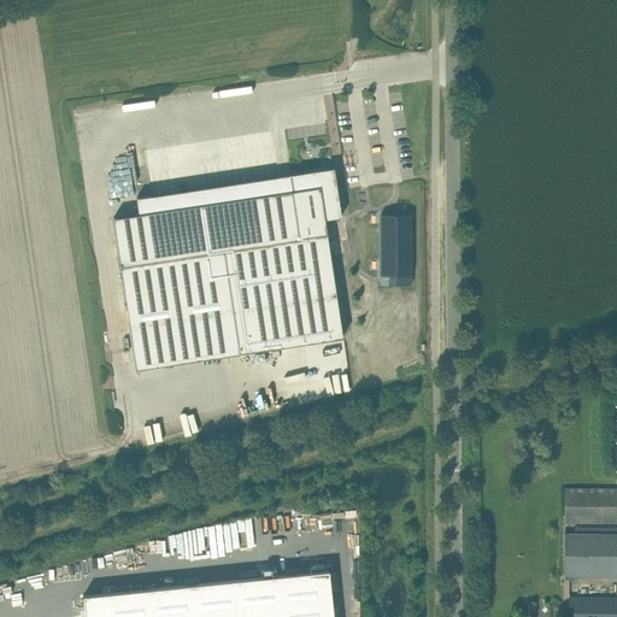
[(136,368),(344,336),(325,218),(341,216),(336,181),(335,181),(335,178),(333,176),(331,175),(328,172),(325,171),(323,170),(321,170),(292,174),(294,191),(199,205),(198,198),(182,200),(183,207),(153,211),(151,195),(136,198),(139,213),(113,217),(136,368)]
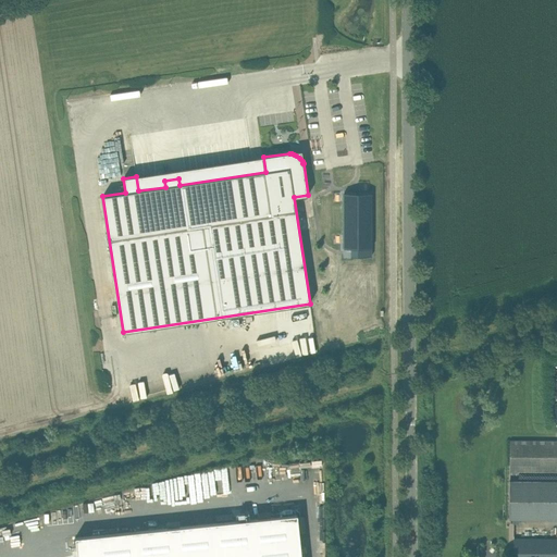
[(371,188),(345,189),(346,244),(354,244),(354,251),(373,251),(371,188)]
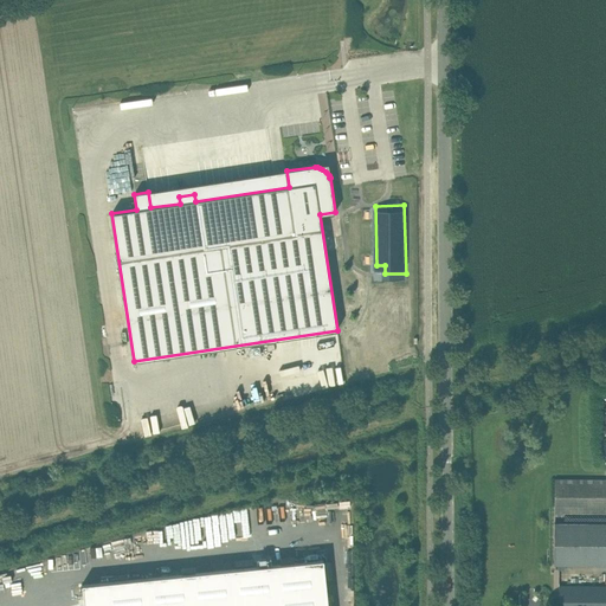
[(605,522),(554,523),(554,566),(605,566),(605,478),(554,479),(554,516),(561,516),(561,514),(605,514),(605,522)]
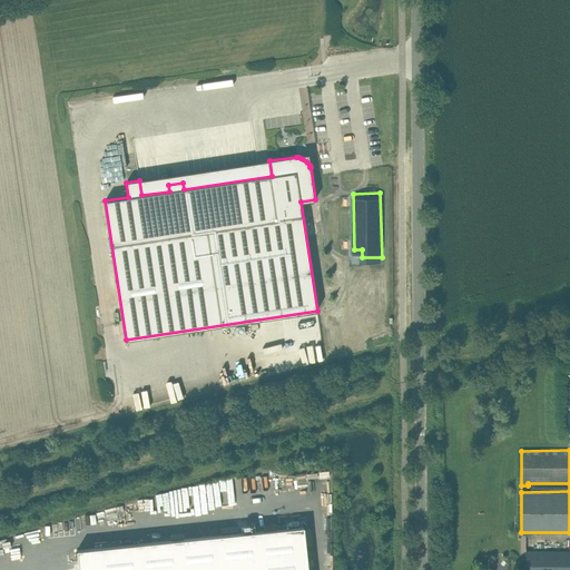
[(303,487),(303,473),(283,474),(284,488),(303,487)]
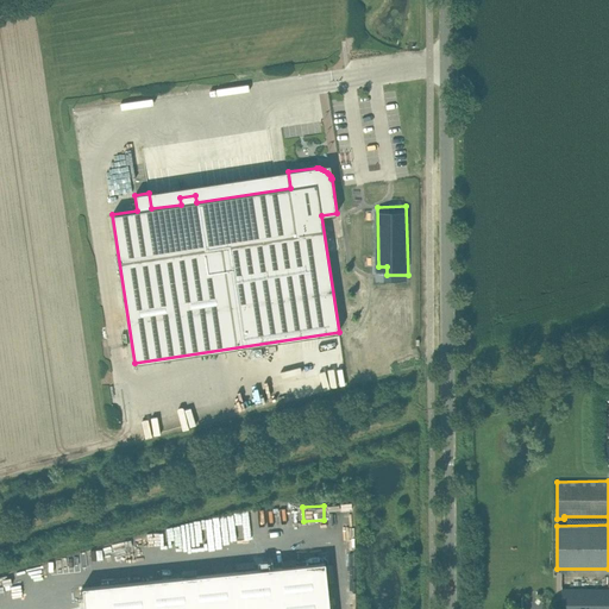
[(328,608),(325,563),(82,588),(85,608),(328,608)]
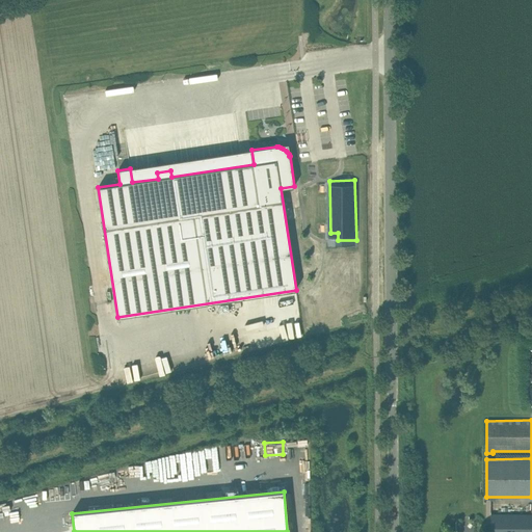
[(531,531),(531,513),(489,513),(488,531),(531,531)]
